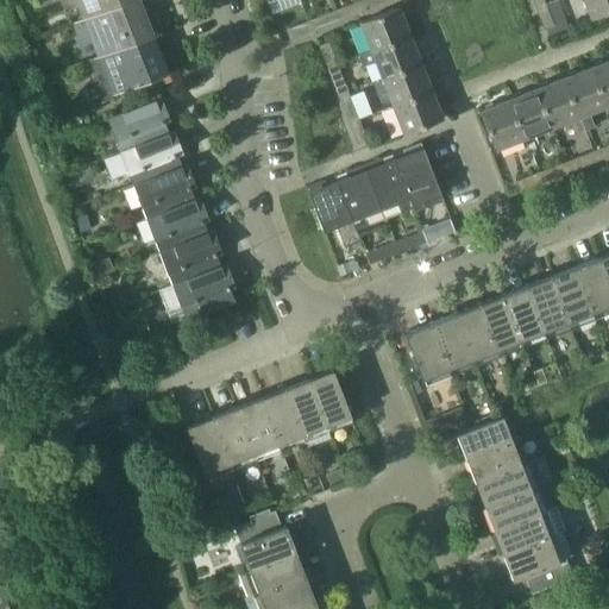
[(74,0),(83,20),(135,0),(74,0)]
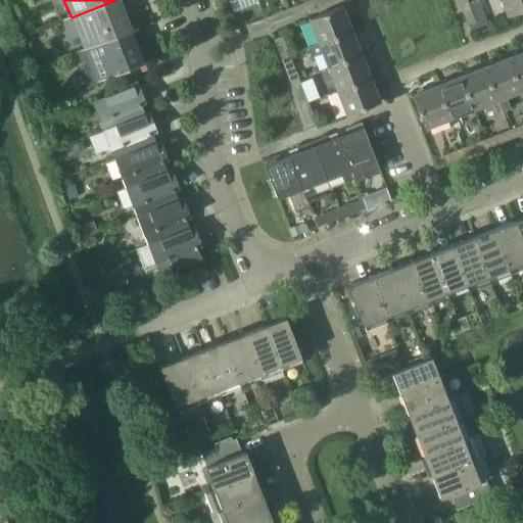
[(115,0),(72,17),(84,49),(84,50),(139,29),(127,0),(115,0)]
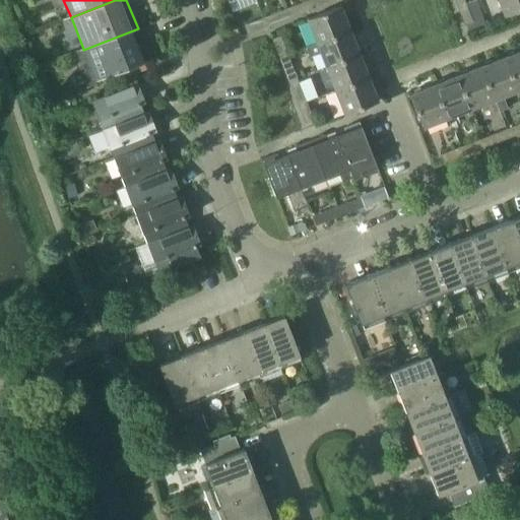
[(310,0),(309,0),(296,6),(299,14),(314,8),(310,0)]
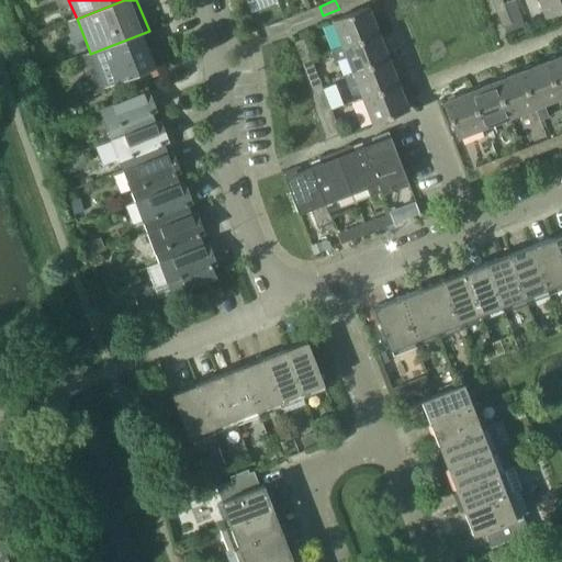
[(353,0),(335,0),(339,9),(356,2),(353,0)]
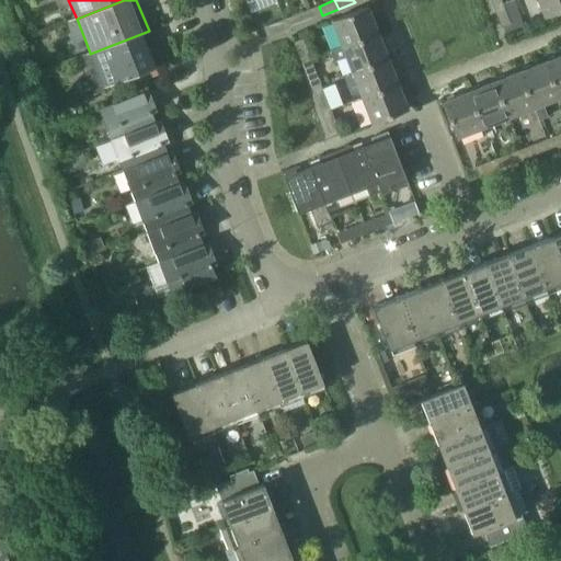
[(560,0),(537,0),(545,18),(560,10),(560,0)]
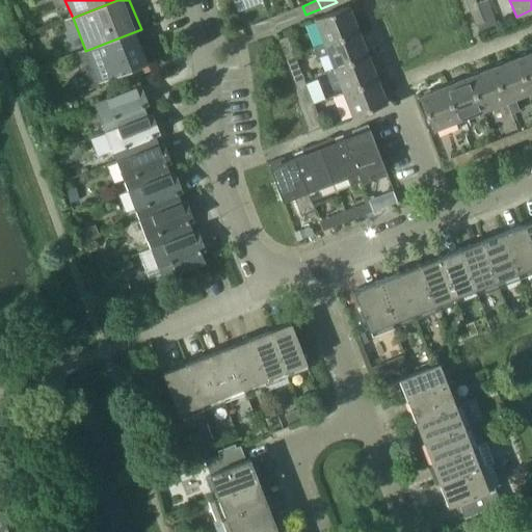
[(477,3),(468,7),(476,26),(477,26),(484,23),(477,3)]
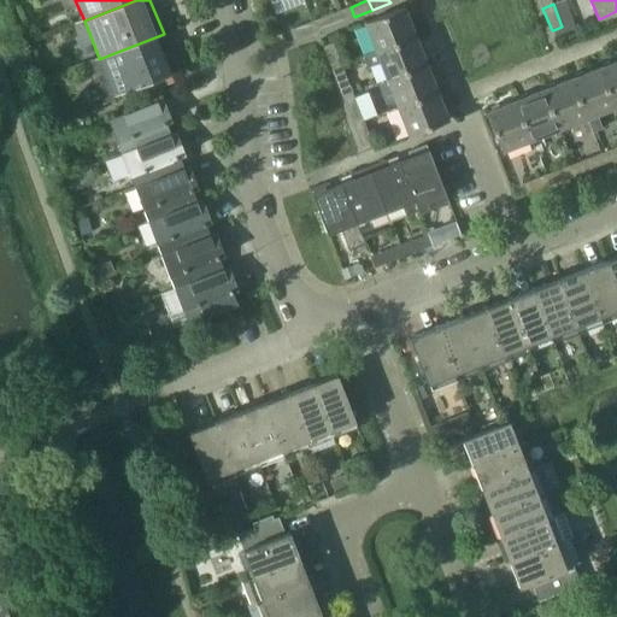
[(376,52),(416,37),(405,9),(365,24),(376,52)]
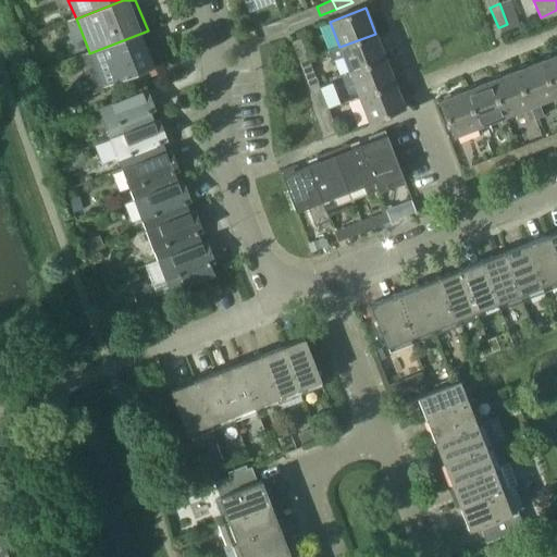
[(301,12),(281,20),(285,29),(286,28),(305,21),(301,12)]
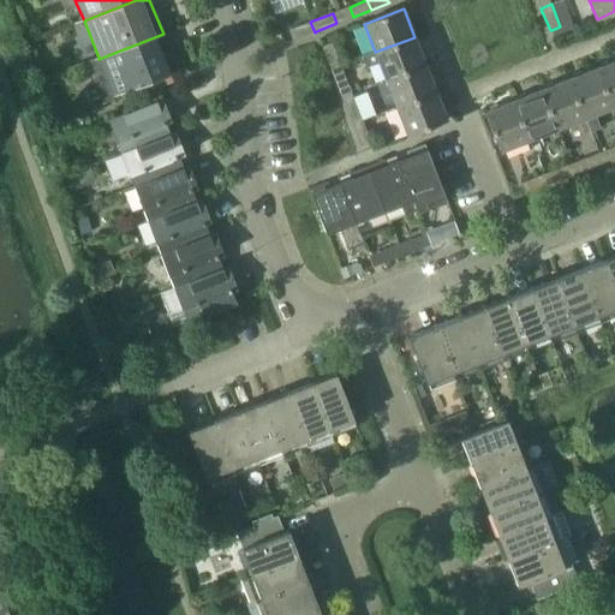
[(310,22),(290,30),(293,39),(293,41),(315,33),(310,22)]
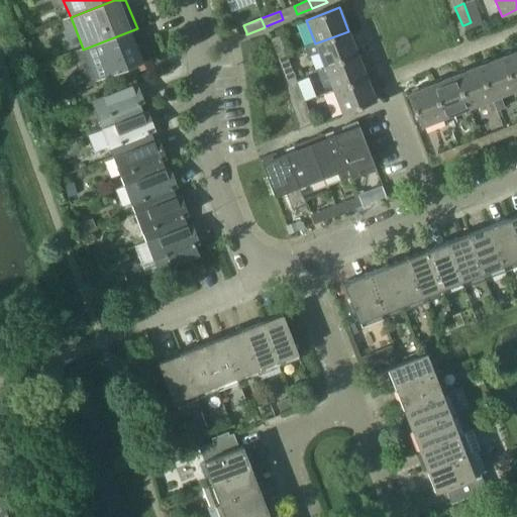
[(77,50),(91,84),(149,61),(137,28),(83,49),(83,48),(77,50)]
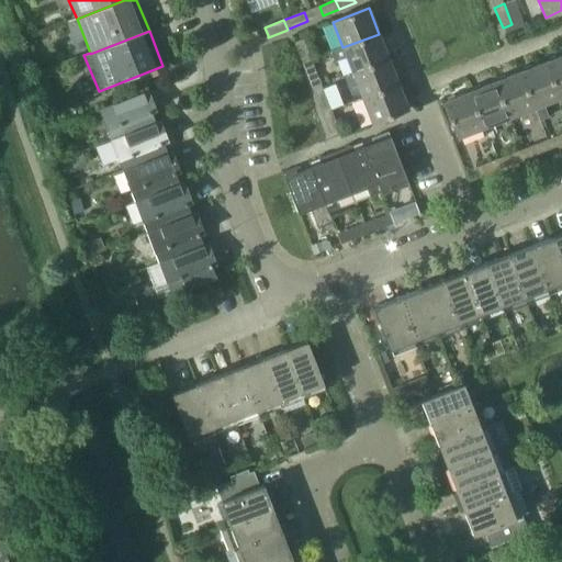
[(389,59),(379,34),(343,47),(330,52),(335,63),(347,58),(352,72),(389,59)]
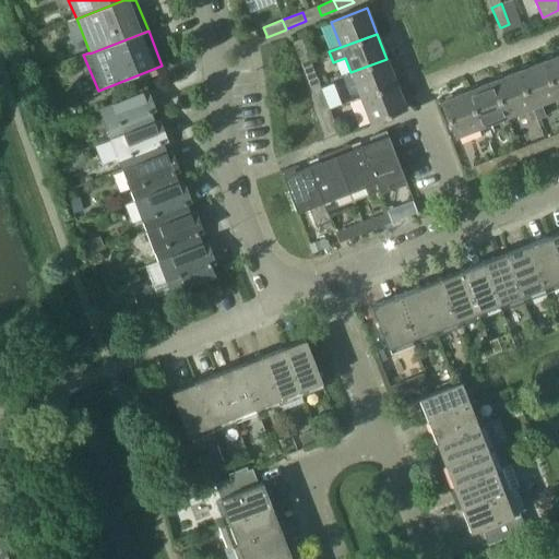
[(302,38),(293,43),(300,62),(310,58),(302,38)]
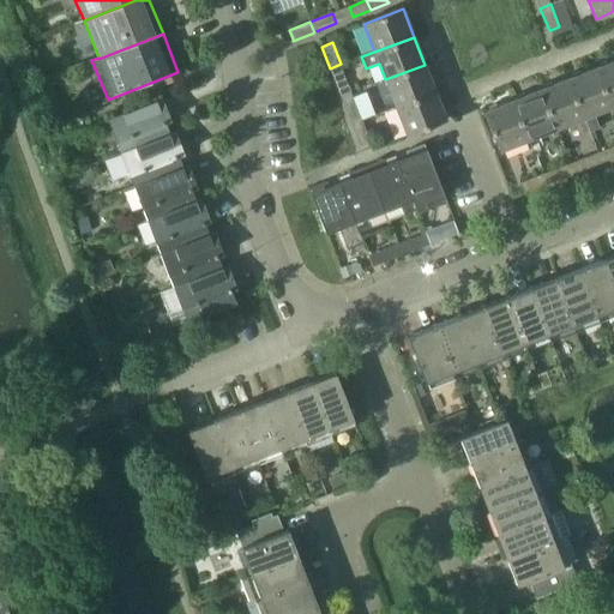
[(612,108),(613,106),(613,61),(597,68),(612,108)]
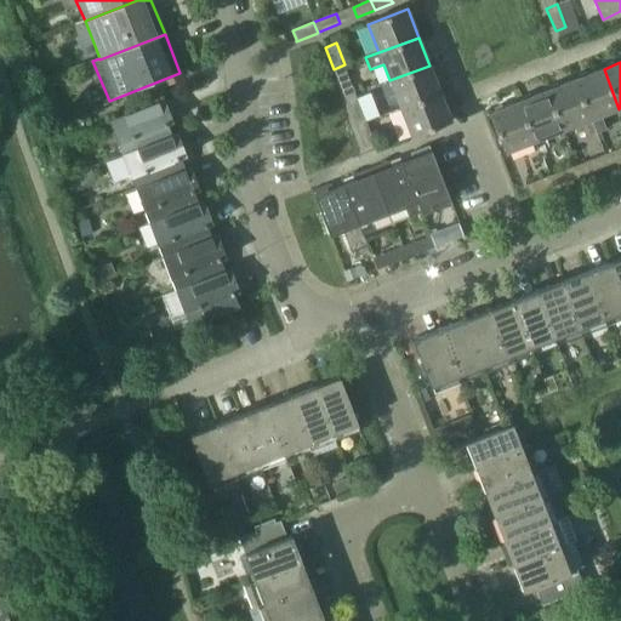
[(345,64),(334,69),(341,89),(352,85),(345,64)]
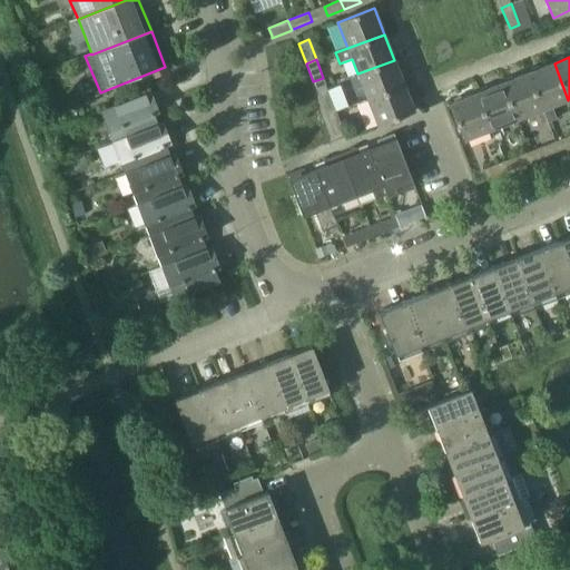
[(367,99),(404,85),(394,60),(357,74),(367,99)]
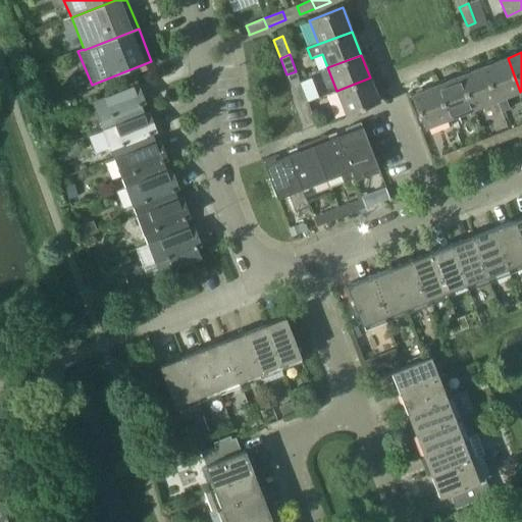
[(508,58),(483,67),(497,101),(502,113),(510,109),(506,98),(520,92),(508,58)]
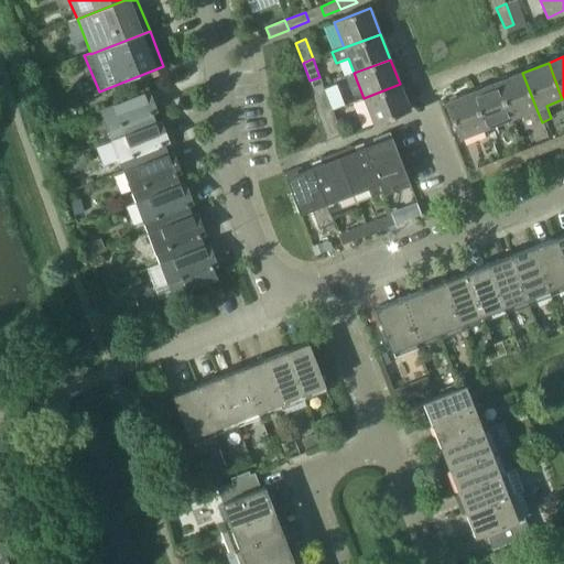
[(537,109),(522,73),(497,83),(510,119),(537,109)]
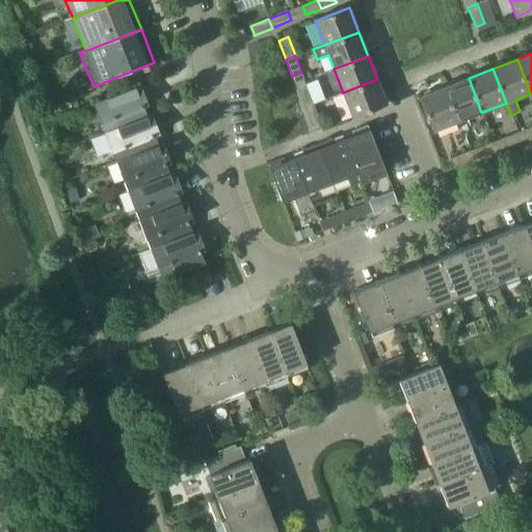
[(458,122),(481,112),(469,78),(445,87),(458,122)]
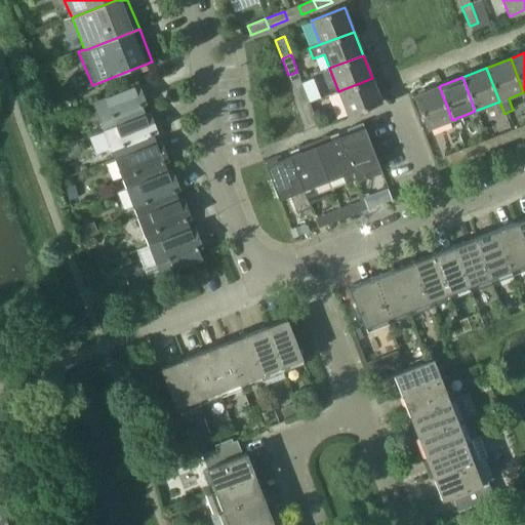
[(372,78),(338,91),(349,116),(381,103),(372,78)]
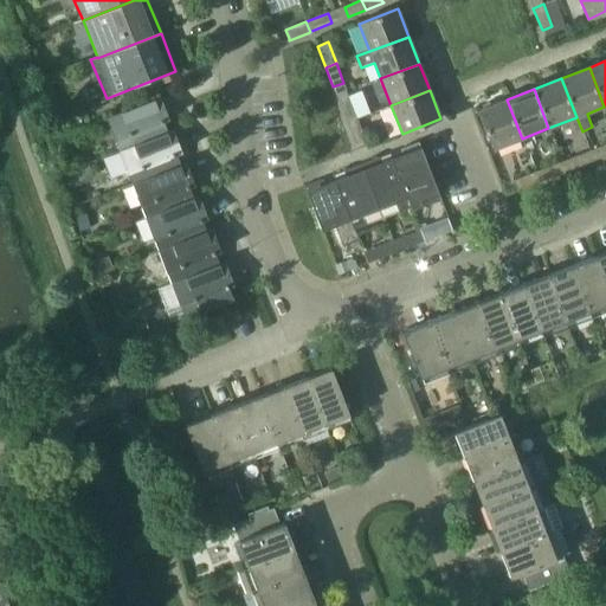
[(160,97),(107,118),(120,152),(133,146),(134,147),(168,133),(167,133),(163,122),(169,120),(160,97)]
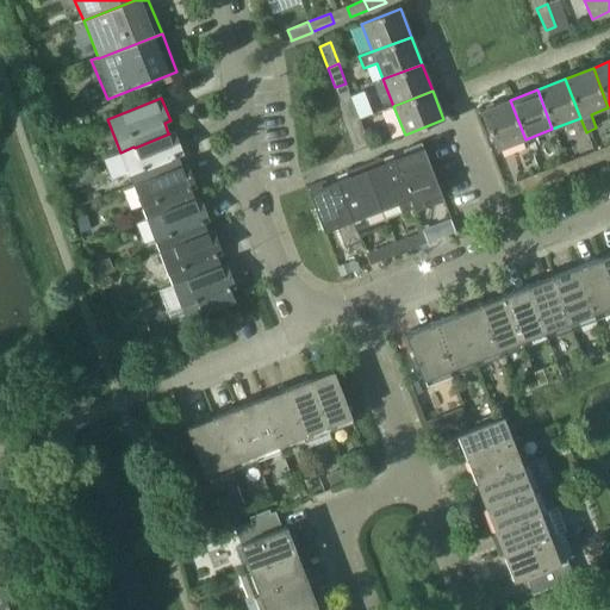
[(497,151),(526,139),(510,100),(481,112),(497,151)]
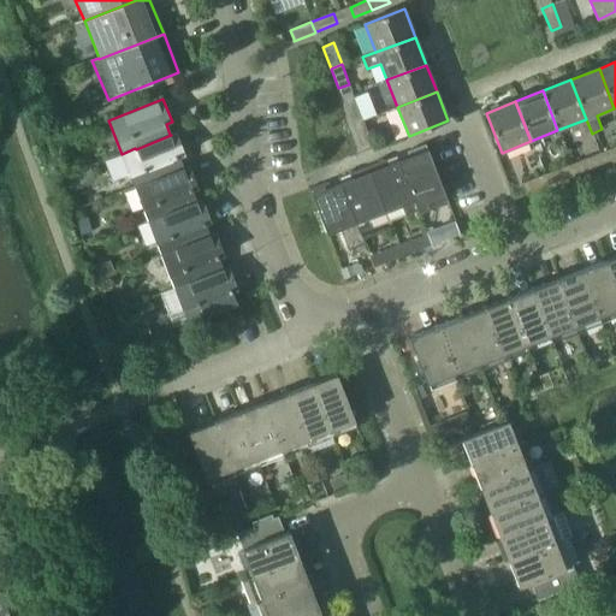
[(357,105),(347,110),(353,124),(363,120),(357,105)]
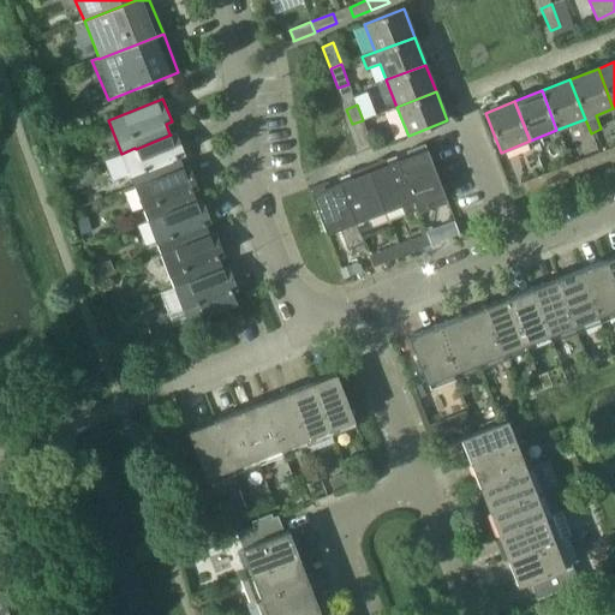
[(363,120),(352,124),(360,147),(371,143),(363,120)]
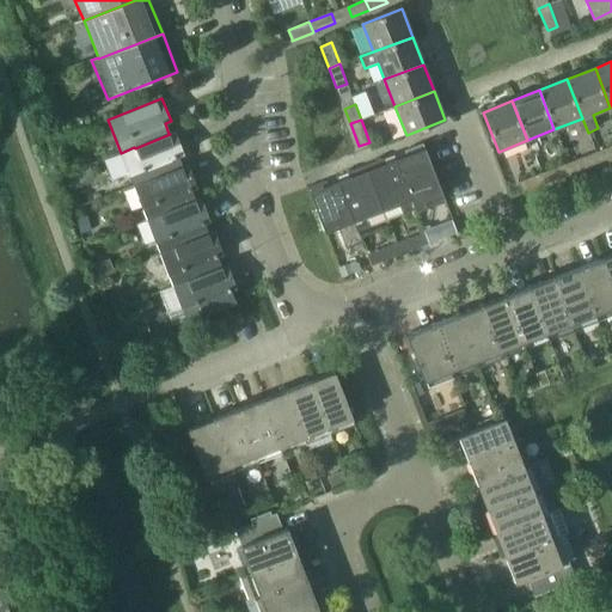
[(134,147),(121,153),(129,175),(134,187),(134,188),(183,169),(183,167),(178,157),(184,154),(175,132),(169,134),(170,134),(135,148),(134,147)]
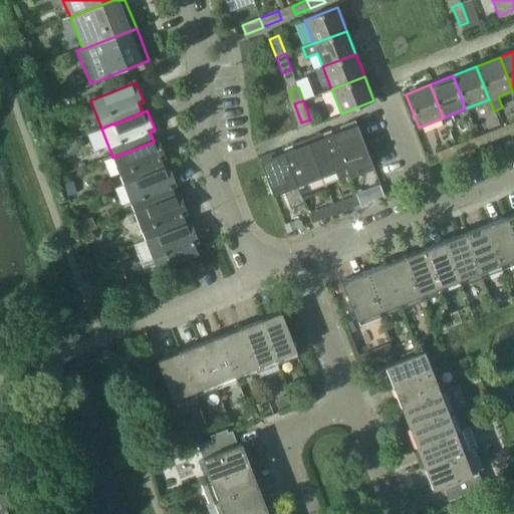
[(342,132),(333,136),(349,177),(358,174),(373,168),(355,121),(340,126),(342,132)]
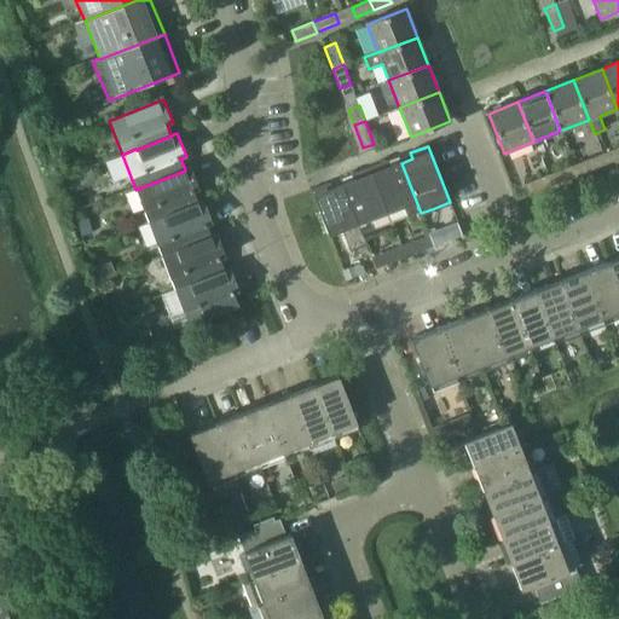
[(618,146),(603,154),(607,165),(618,158),(618,146)]
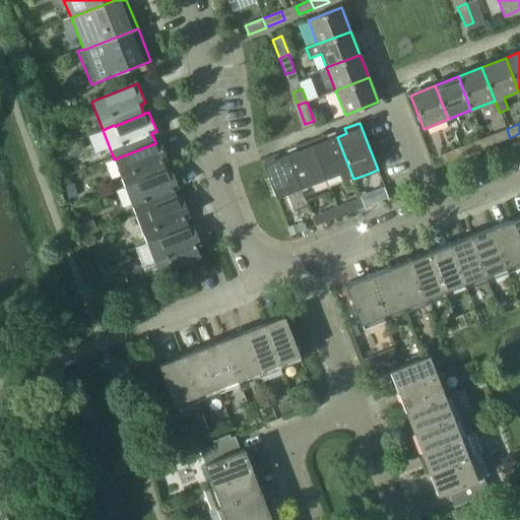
[(507,129),(491,135),(494,144),(510,138),(507,129)]
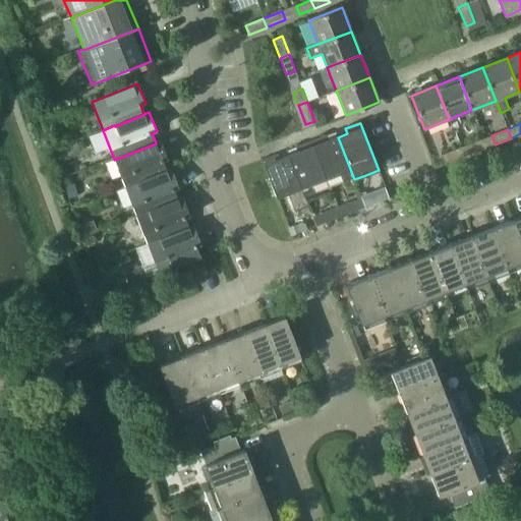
[(354,179),(338,137),(329,140),(327,135),(311,141),(326,179),(340,174),(343,183),(354,179)]
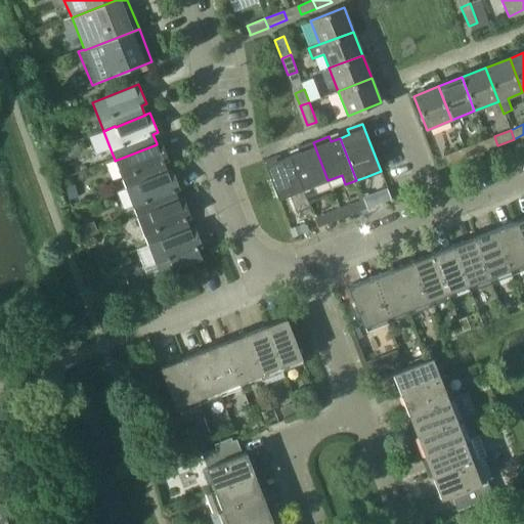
[(157,144),(115,161),(122,179),(126,188),(126,189),(167,173),(167,172),(164,163),(169,161),(162,142),(161,141),(157,143),(157,144)]
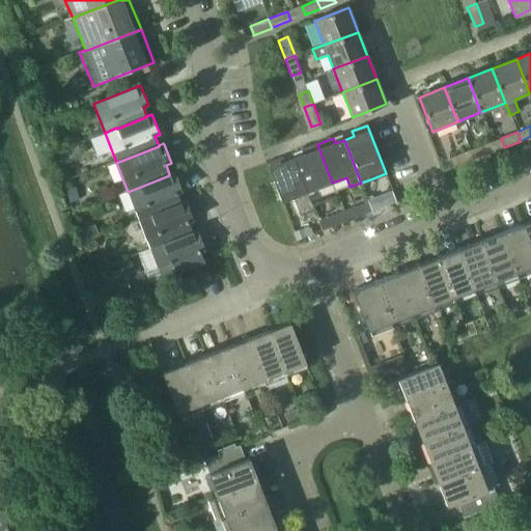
[(311,201),(312,201),(320,198),(317,188),(332,183),(317,144),(303,149),(304,156),(295,159),(311,201)]
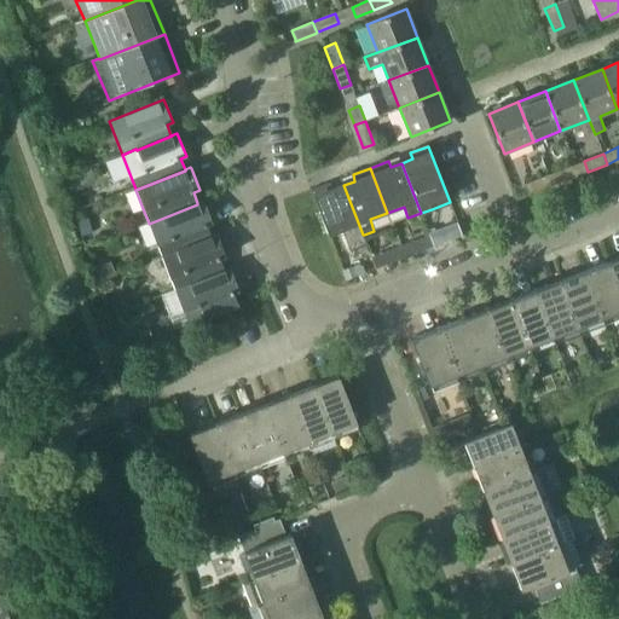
[(563,168),(547,175),(550,186),(568,179),(563,168)]
